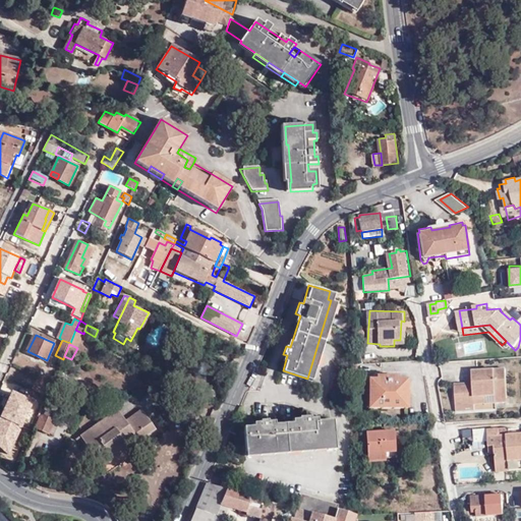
[(458,410),(476,409),(475,396),(498,394),(498,398),(509,397),(507,368),(474,370),(474,382),(456,384),(458,410)]
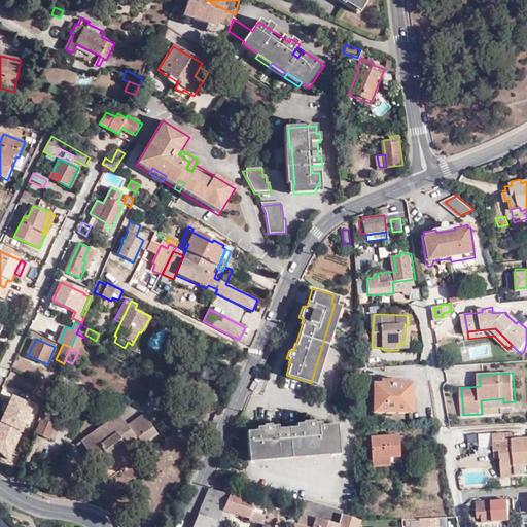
[(232,393),(236,385),(232,382),(227,391),(232,393)]
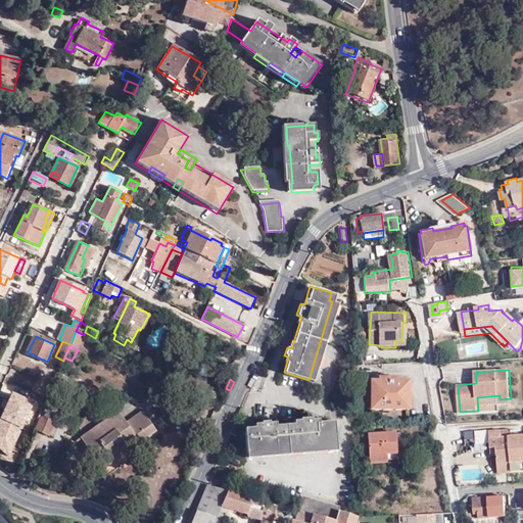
[(412,406),(412,380),(400,379),(379,379),(373,379),(372,403),(412,406)]
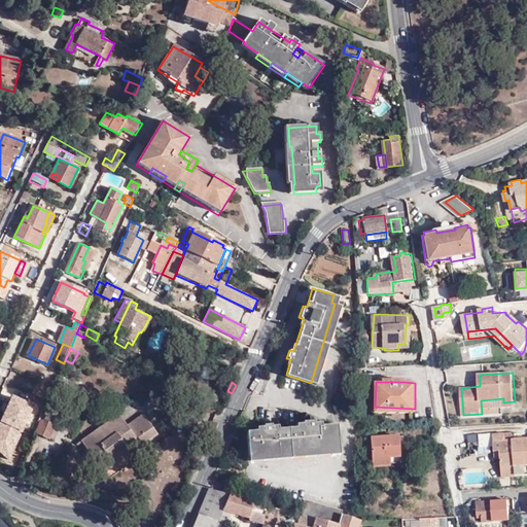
[(32,393),(47,401),(51,391),(37,384),(32,393)]
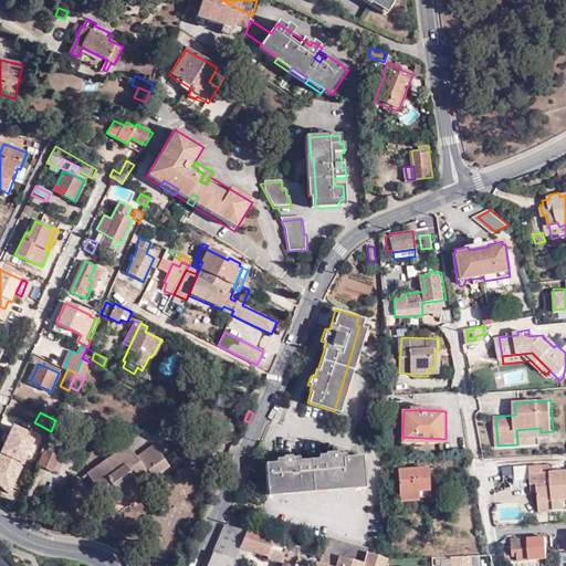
[(228,421),(223,431),(231,435),(236,426),(228,421)]
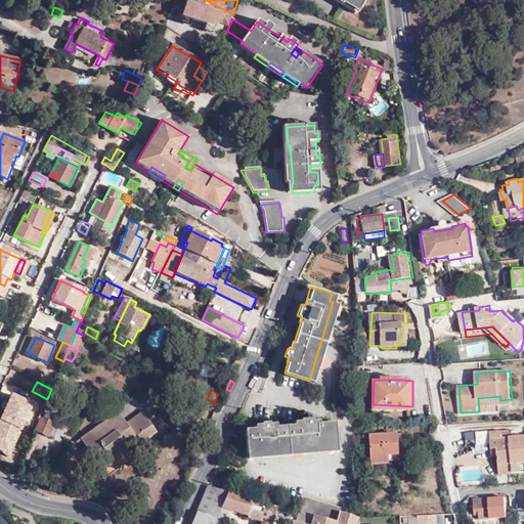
[(187,400),(200,406),(204,399),(191,392),(187,400)]
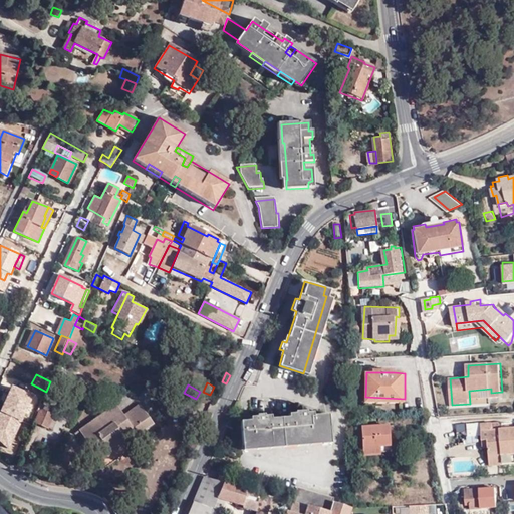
[(491,397),(503,397),(502,392),(491,393),(491,389),(469,391),(470,404),(492,403),(491,397)]
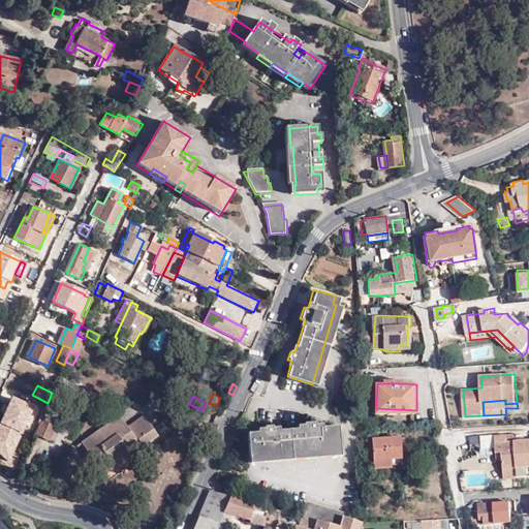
[(51,440),(51,439),(54,431),(58,422),(42,415),(38,424),(39,424),(35,433),(51,440)]
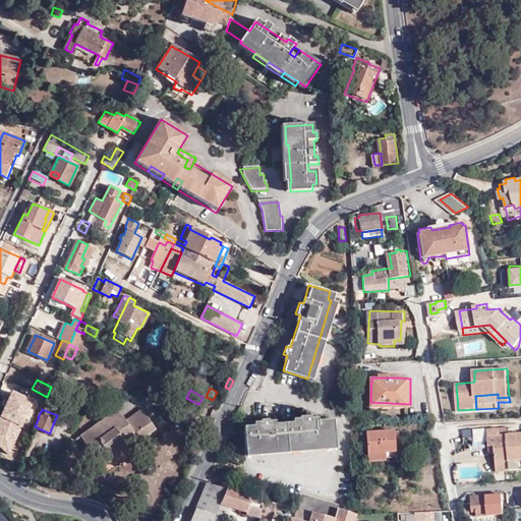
[(119,410),(80,438),(102,468),(114,460),(112,458),(127,446),(129,450),(156,430),(142,411),(126,422),(119,410)]
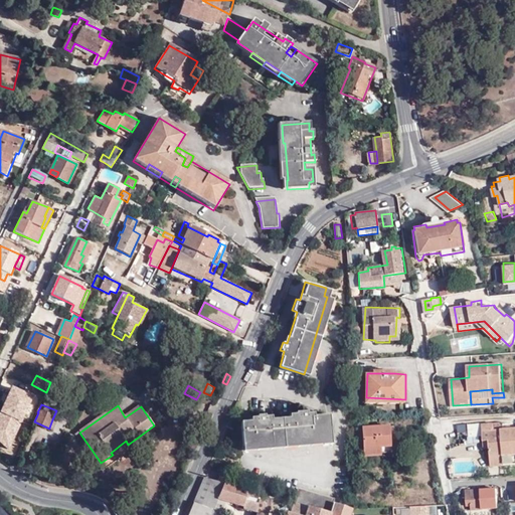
[(4,407),(0,415),(0,425),(14,433),(20,437),(28,420),(4,407)]
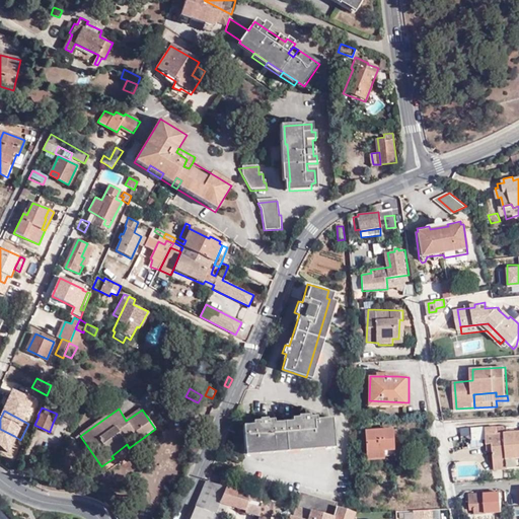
[(268,425),(268,420),(260,420),(261,425),(244,427),(246,452),(326,445),(326,450),(336,449),(334,419),(313,421),(313,416),(302,417),(302,422),(268,425)]
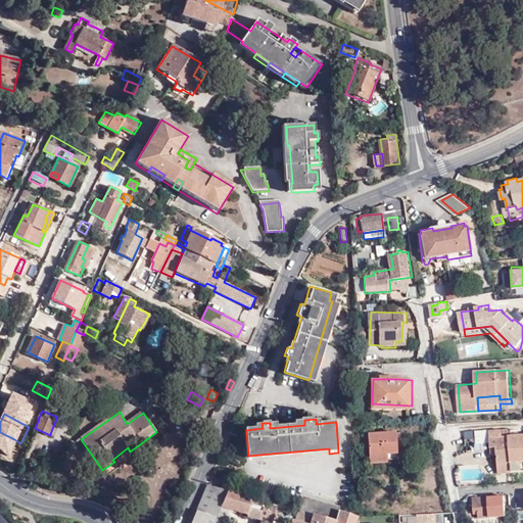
[(512,464),(522,463),(522,434),(501,435),(501,429),(488,430),(490,447),(496,447),(496,456),(497,474),(512,474),(512,464)]
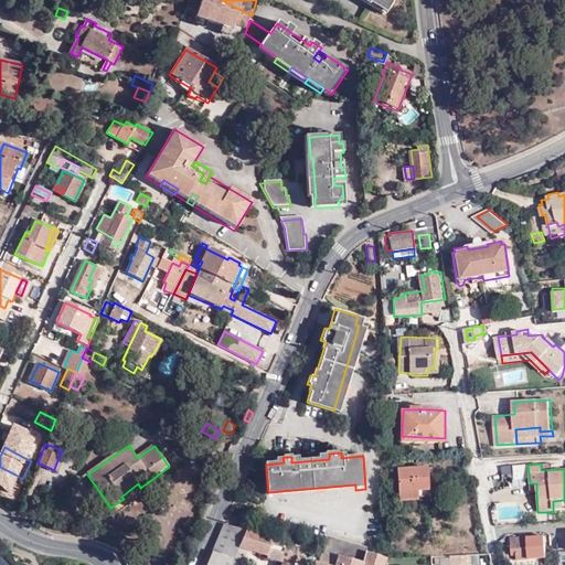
[(16,475),(0,467),(0,473),(12,480),(16,475)]
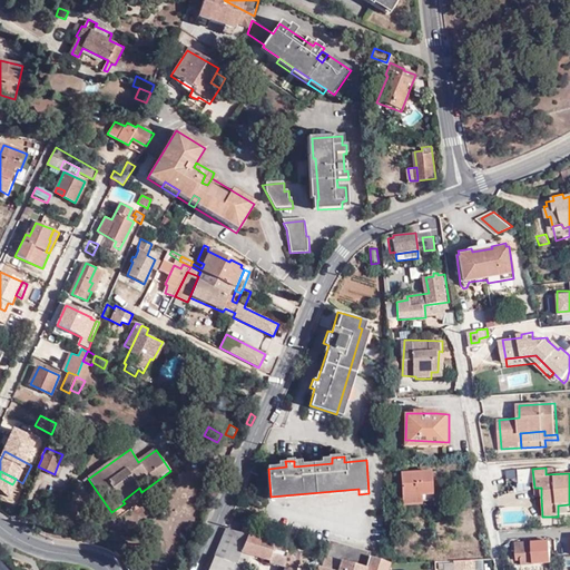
[(404,507),(423,505),(423,494),(432,494),(432,481),(431,472),(431,471),(402,473),(403,489),(404,507)]
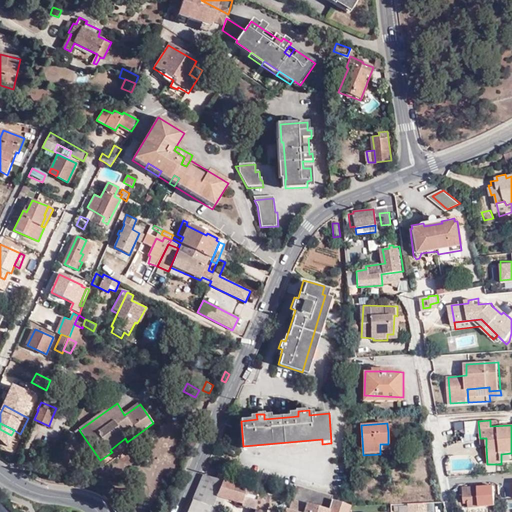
[(388,432),(397,431),(396,423),(387,424),(388,432)]
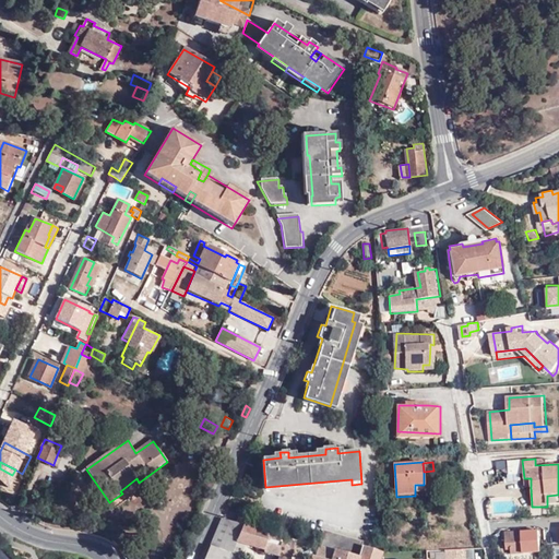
[(394,464),(383,465),(383,480),(395,479),(394,464)]
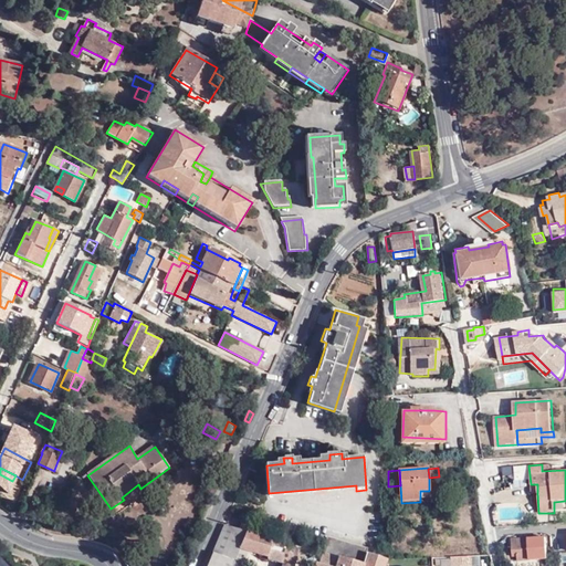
[(245,517),(242,527),(245,528),(253,532),(257,522),(245,517)]
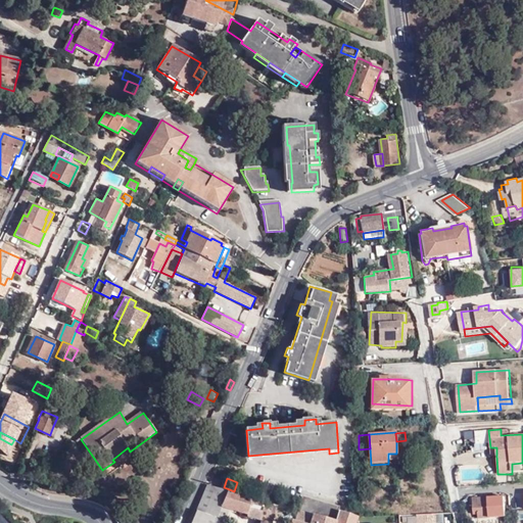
[(227,488),(224,487),(207,483),(190,522),(227,522),(231,511),(222,508),(227,488)]
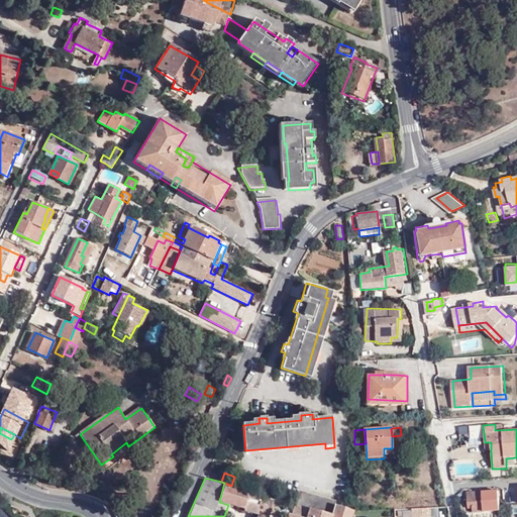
[(512,493),(511,480),(494,482),(494,480),(486,481),(487,492),(469,493),(470,506),(474,506),(474,512),(487,511),(501,510),(500,491),(506,490),(506,499),(513,499),(512,493)]
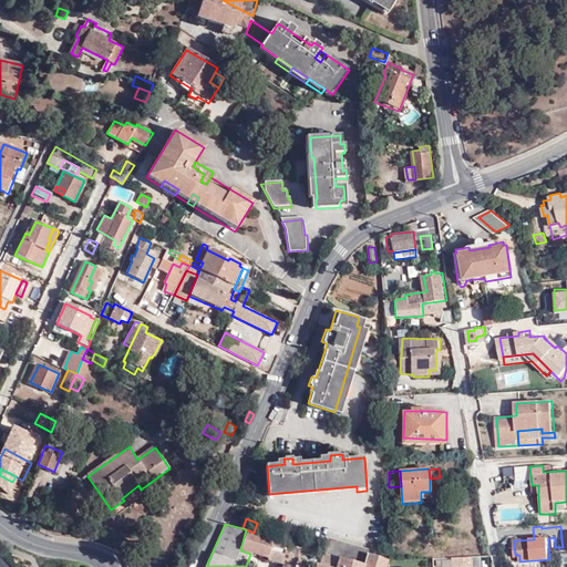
[(275,538),(254,533),(246,529),(240,550),(250,554),(251,552),(268,557),(275,538)]
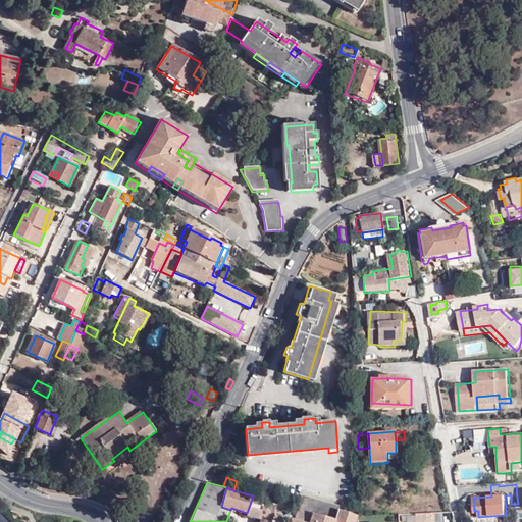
[(299,509),(313,513),(336,519),(338,511),(341,506),(303,494),(299,509)]
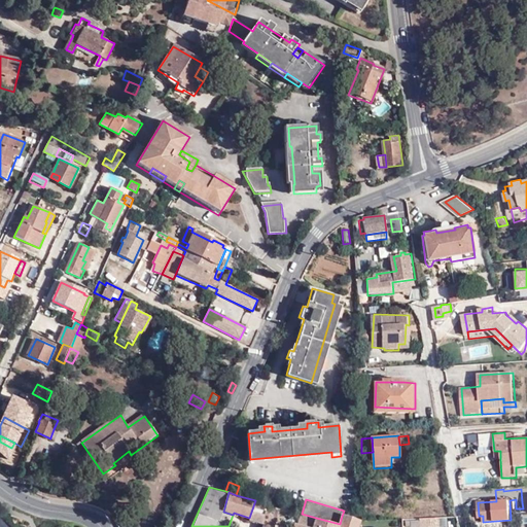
[(255,500),(249,518),(249,520),(267,525),(279,519),(282,507),(255,500)]
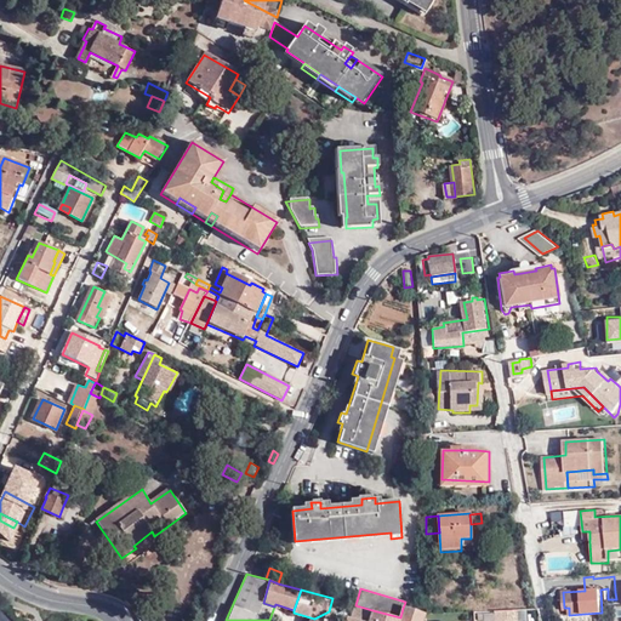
[(337,614),(341,600),(332,598),(329,611),(337,614)]
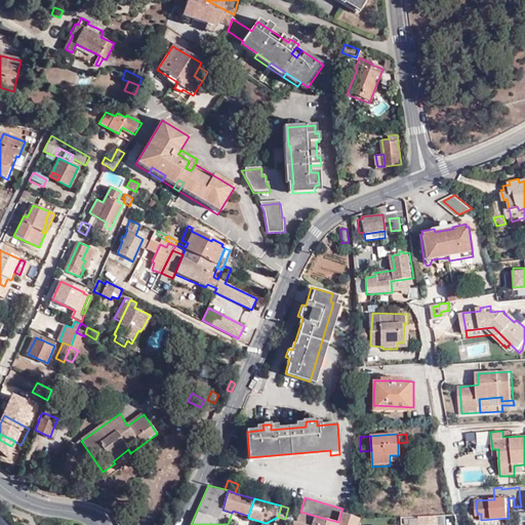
[(312,524),(315,516),(300,512),(297,523),(294,522),(293,524),(312,524)]
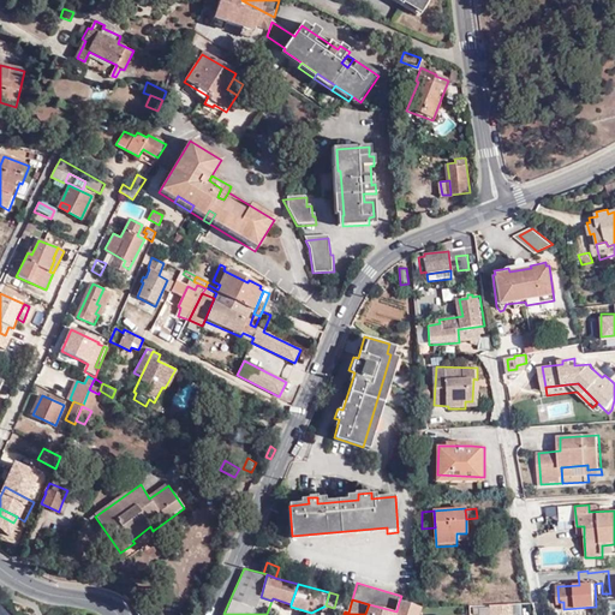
[(418,614),(419,608),(399,602),(396,611),(369,604),(365,614),(418,614)]
